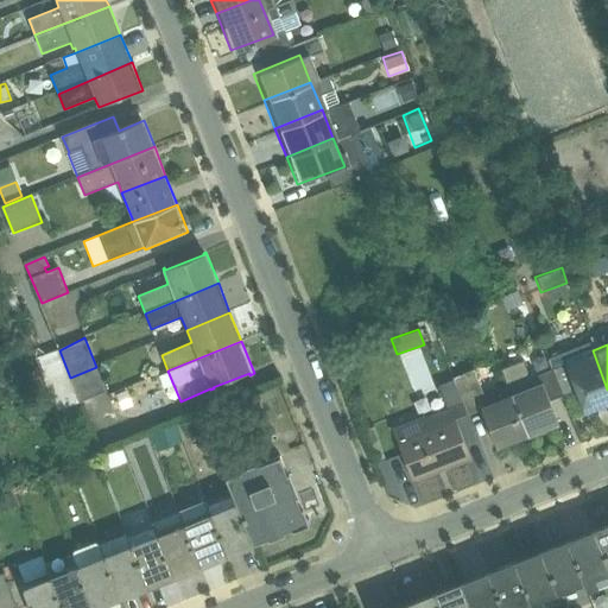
[(59,350),(36,360),(57,412),(81,403),(70,378),(59,350)]
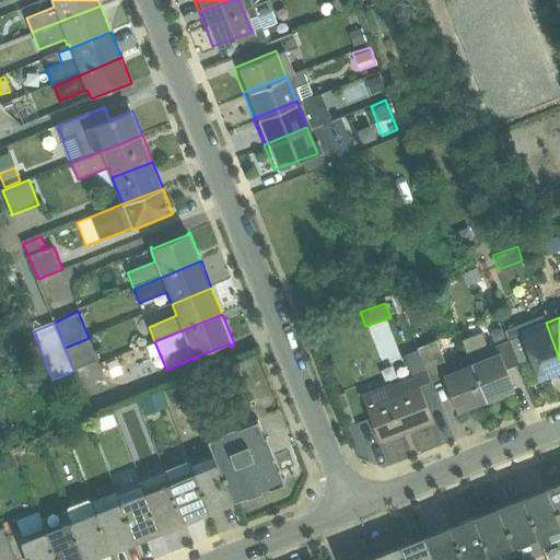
[(559,371),(559,359),(546,323),(516,334),(534,381),(559,371)]
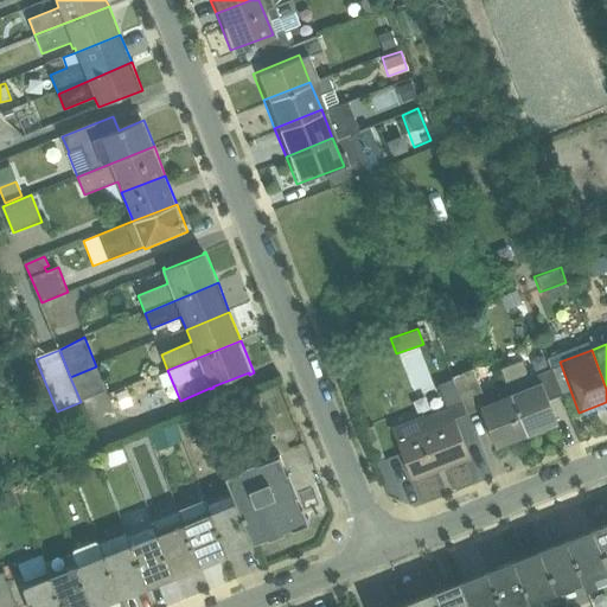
[(96,366),(70,377),(81,402),(106,393),(96,366)]
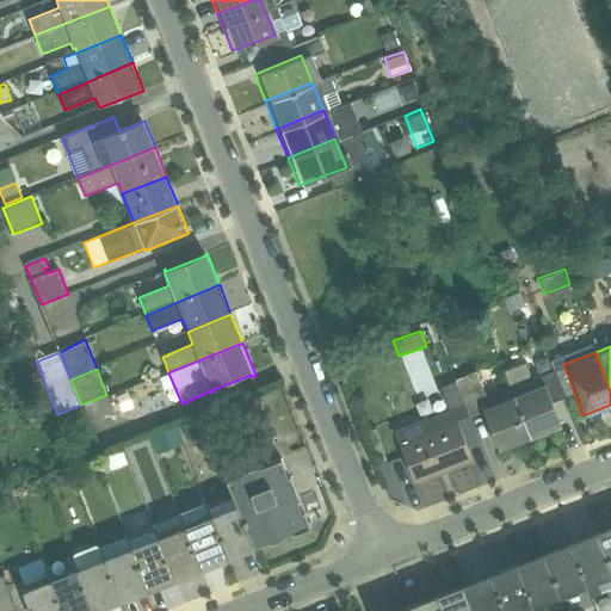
[(529,438),(557,425),(539,383),(511,395),(529,438)]
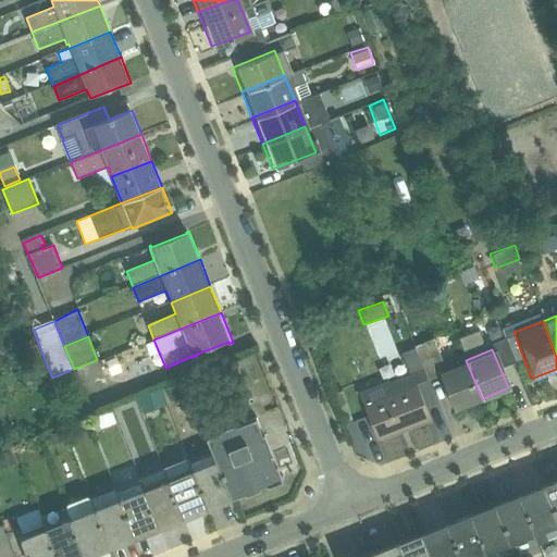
[(482,399),(466,360),(435,373),(452,411),(482,399)]
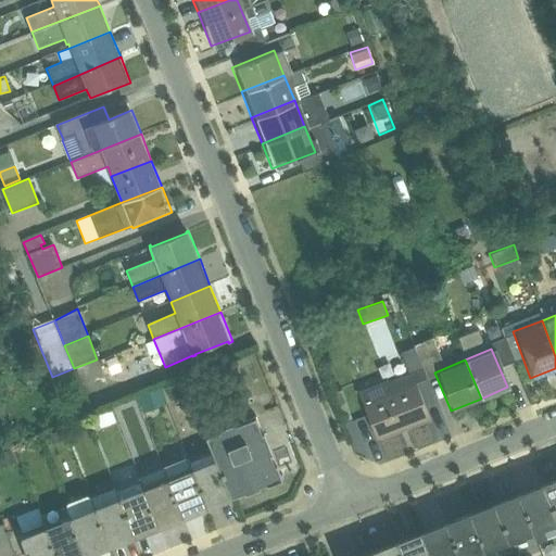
[(237,369),(224,375),(229,388),(242,382),(237,369)]
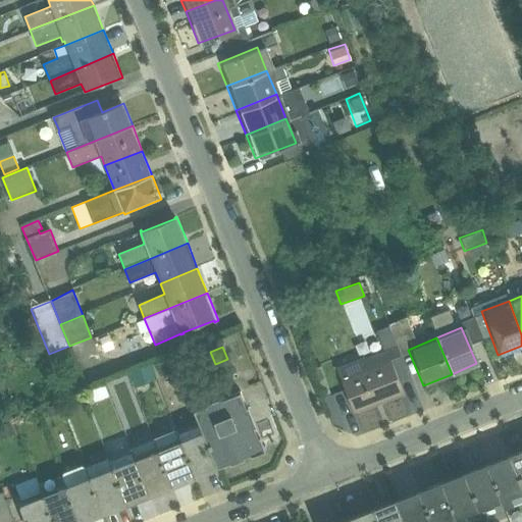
[(349,411),(401,390),(384,349),(332,369),(349,411)]
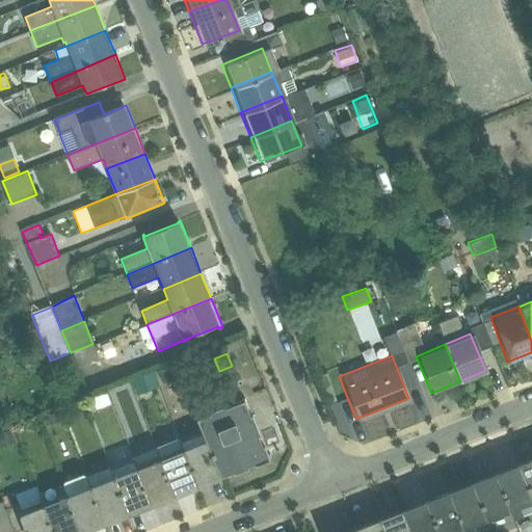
[(173,364),(157,370),(163,386),(179,379),(173,364)]
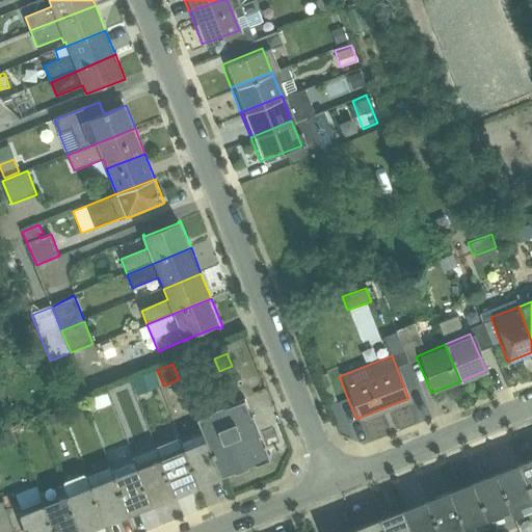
[(220,476),(267,457),(245,400),(225,407),(224,405),(211,410),(212,414),(197,419),(220,476)]
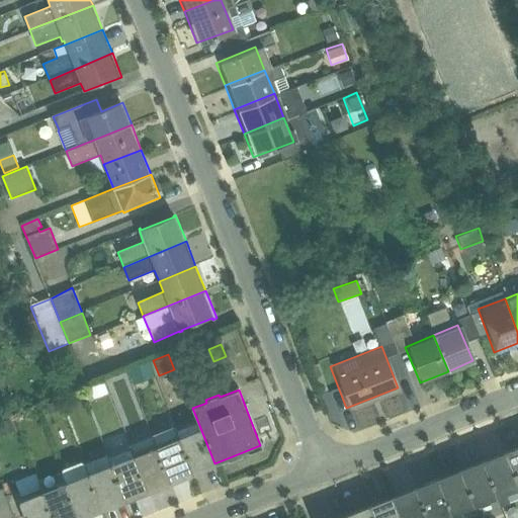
[(10,419),(0,422),(0,437),(0,438),(14,432),(10,419)]
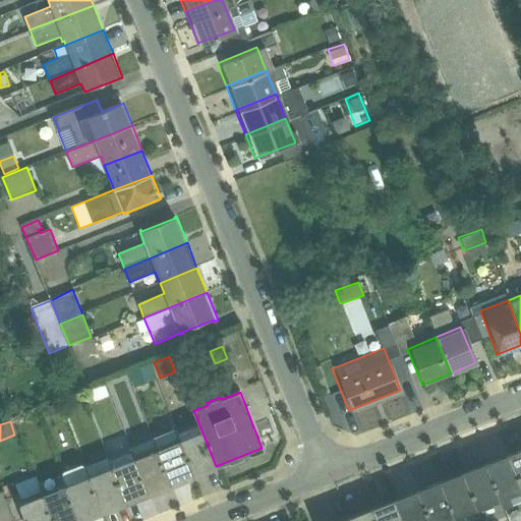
[(194,477),(218,469),(199,424),(177,433),(194,477)]
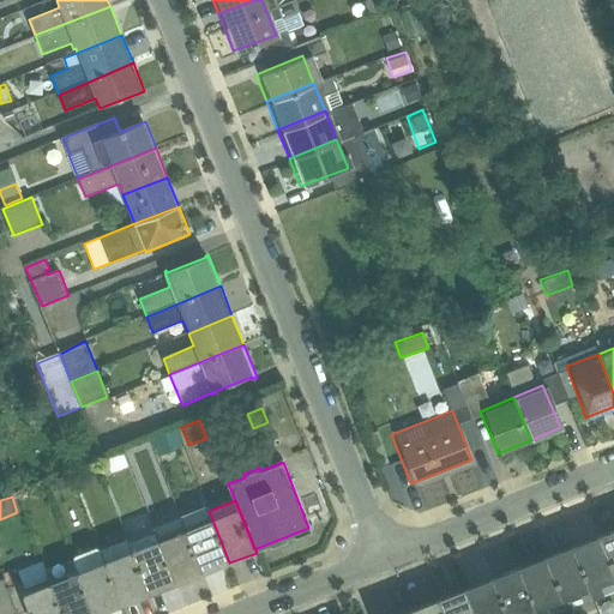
[(229,563),(209,511),(208,507),(180,518),(203,573),(229,563)]
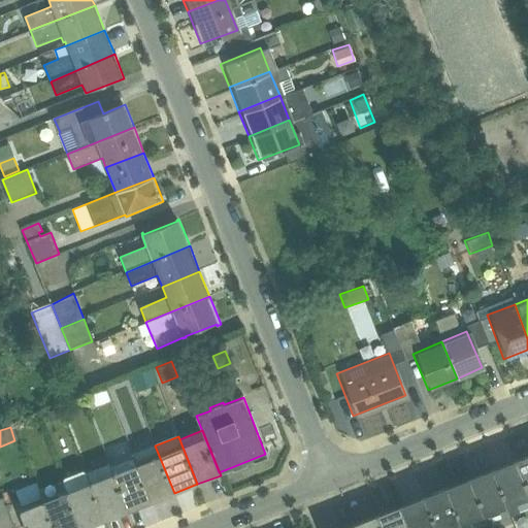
[(152,502),(174,493),(155,446),(132,454),(134,458),(152,502)]
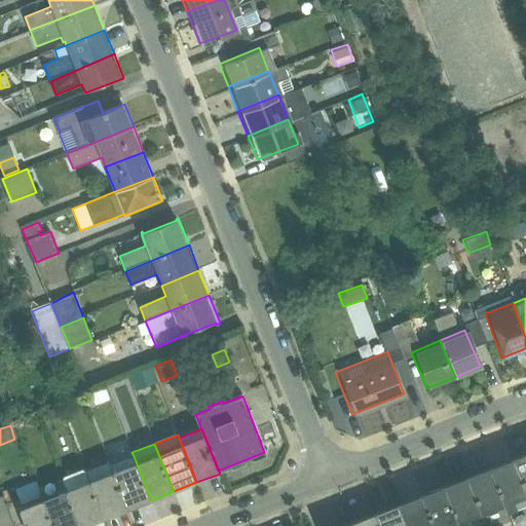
[(525,494),(525,450),(506,458),(522,496),(525,494)]
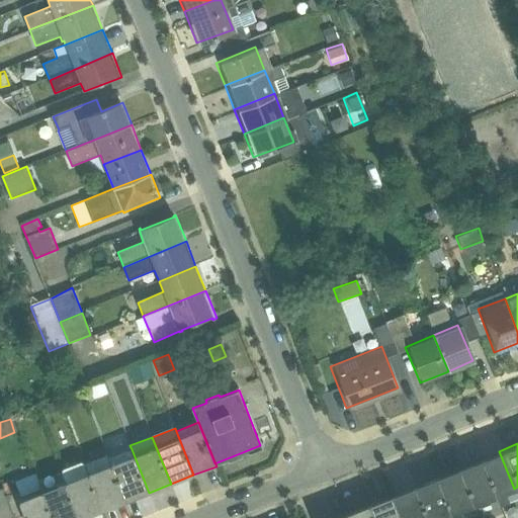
[(149,493),(132,449),(108,458),(125,502),(149,493)]
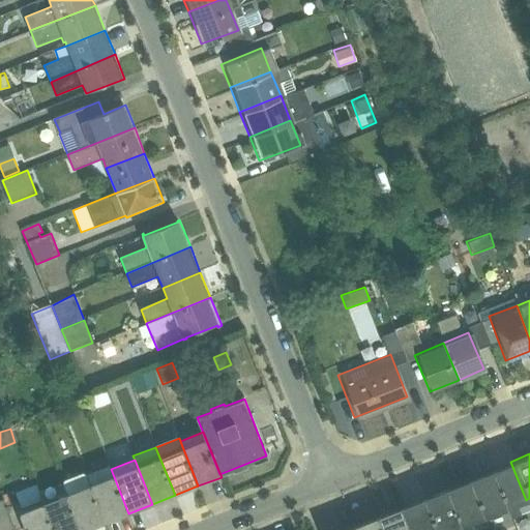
[(504,508),(526,500),(510,462),(489,471),(504,508)]
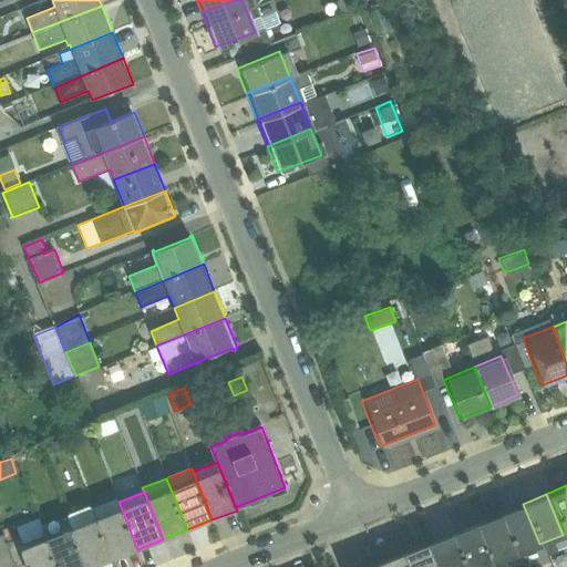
[(113,559),(137,549),(119,502),(116,497),(96,505),(102,517),(98,519),(113,559)]
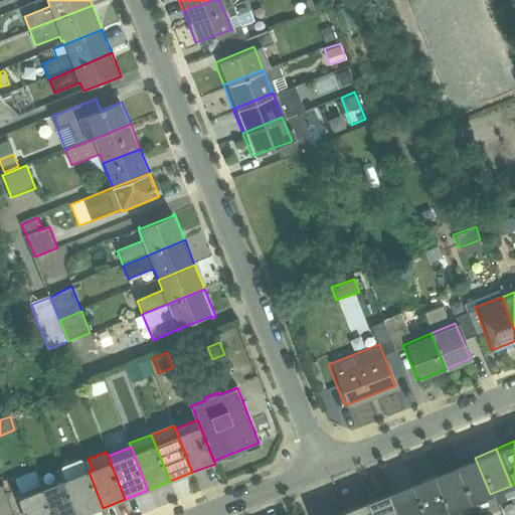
[(490,494),(475,458),(452,467),(467,504),(490,494)]
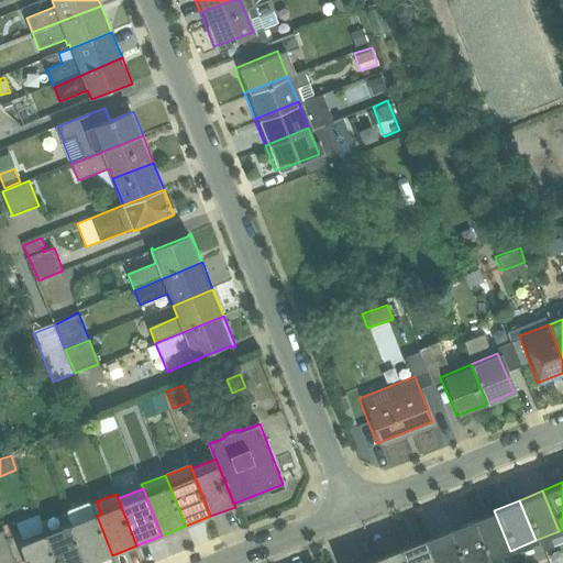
[(86,562),(90,562),(112,555),(97,516),(91,504),(88,501),(69,508),(66,514),(86,562)]
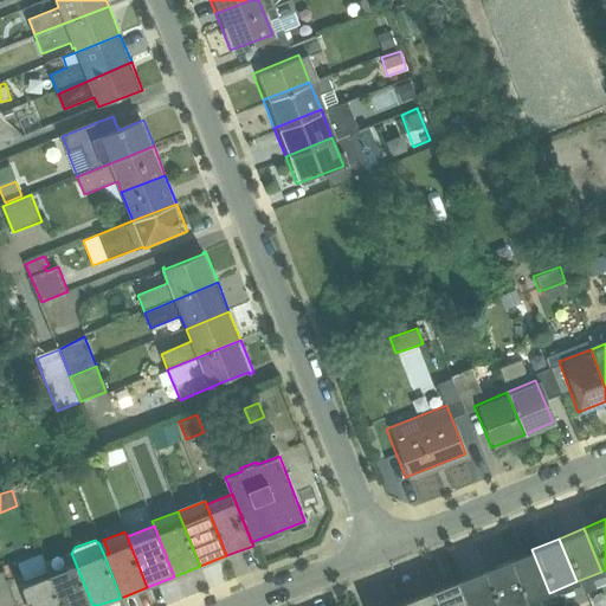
[(523,603),(549,593),(532,549),(505,559),(523,603)]
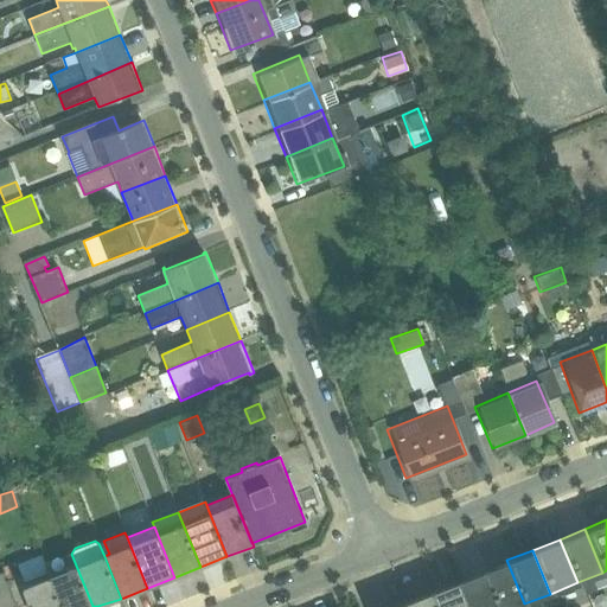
[(93,606),(71,554),(45,563),(62,606),(93,606)]
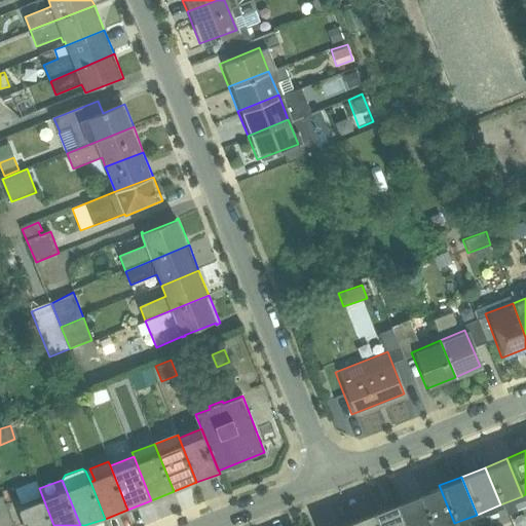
[(25,525),(53,525),(39,488),(36,481),(15,489),(19,498),(13,500),(9,488),(1,491),(3,496),(14,525),(24,522),(25,525)]
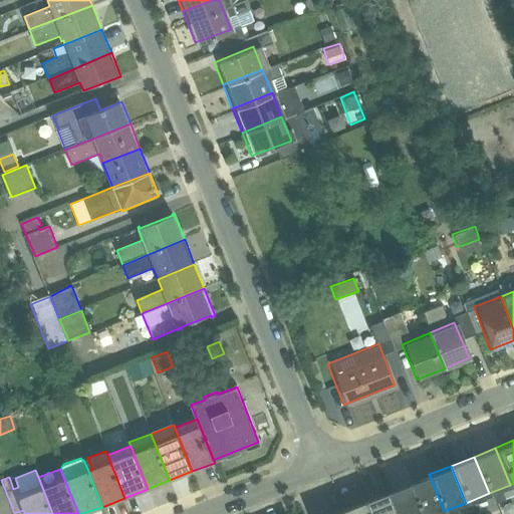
[(437,513),(444,511),(429,474),(406,484),(417,513),(437,513)]
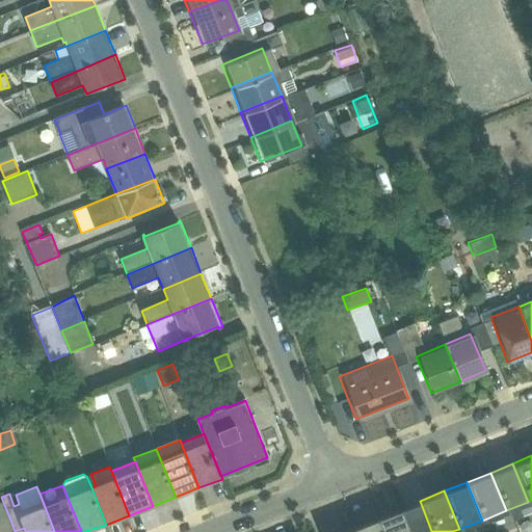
[(404,531),(431,531),(420,501),(396,510),(404,531)]
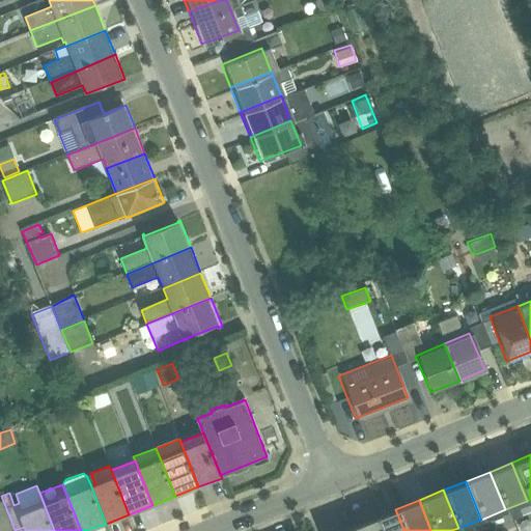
[(0,530),(14,530),(15,530),(3,501),(0,501),(0,530)]
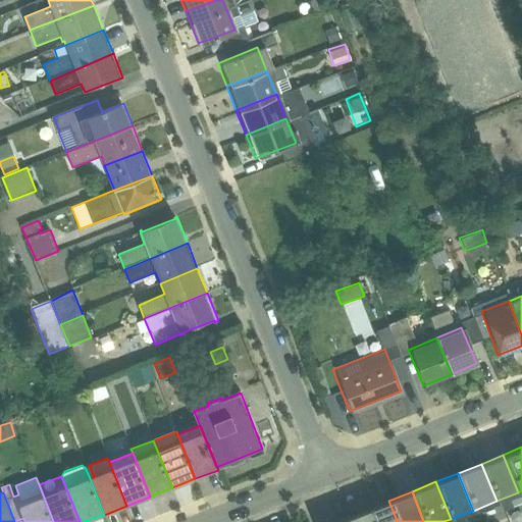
[(397,521),(388,501),(366,510),(371,521),(397,521)]
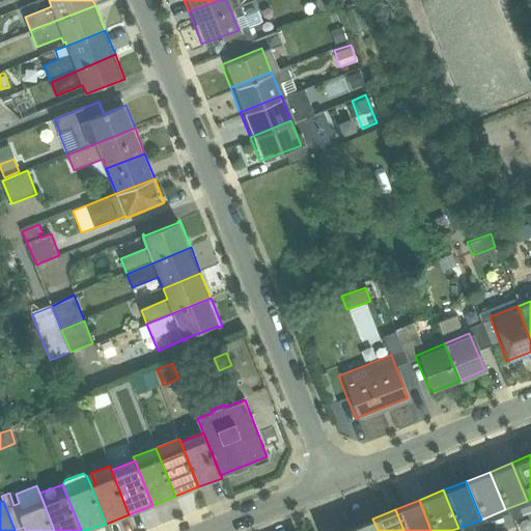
[(350,530),(378,530),(372,519),(348,528),(350,530)]
